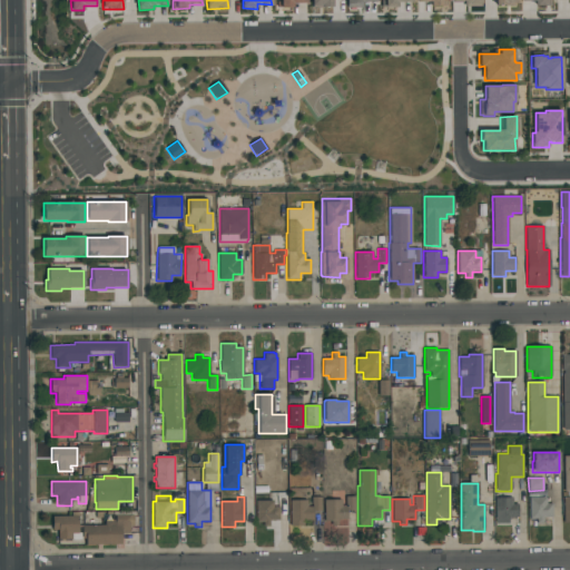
[(290,526),(290,500),(307,500),(307,507),(311,507),(311,497),(322,497),(322,511),(314,511),(314,520),(304,520),(304,526),(290,526)]
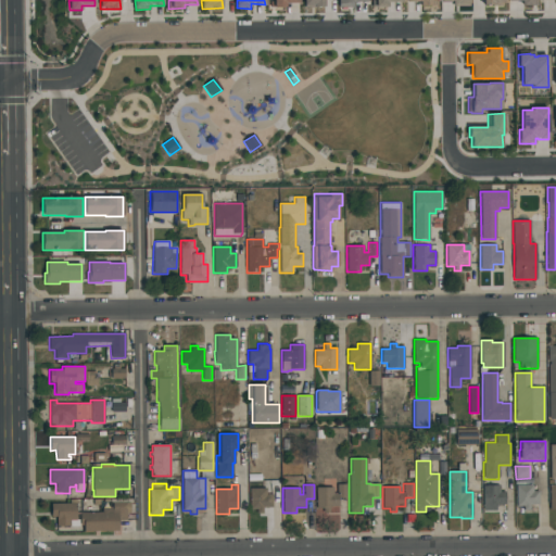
[(316,488),(333,488),(333,493),(337,493),(337,484),(346,484),(346,497),(339,497),(339,507),(330,507),(330,513),(324,513),(324,508),(316,508),(316,488)]
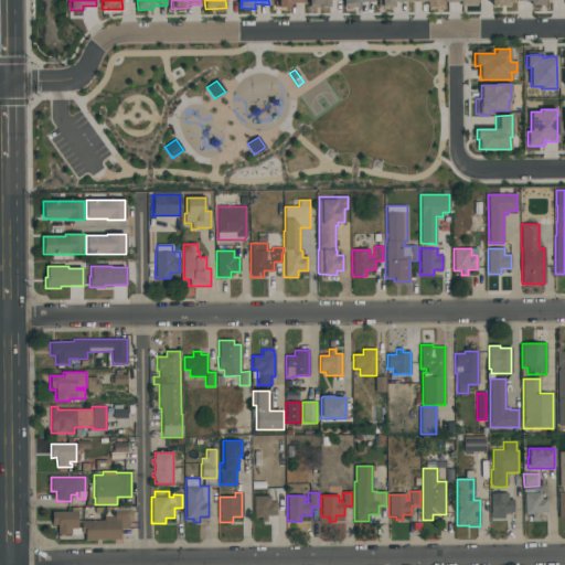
[(524,514),(524,492),(542,492),(542,499),(547,499),(547,512),(539,512),(539,519),(532,519),(532,514),(524,514)]
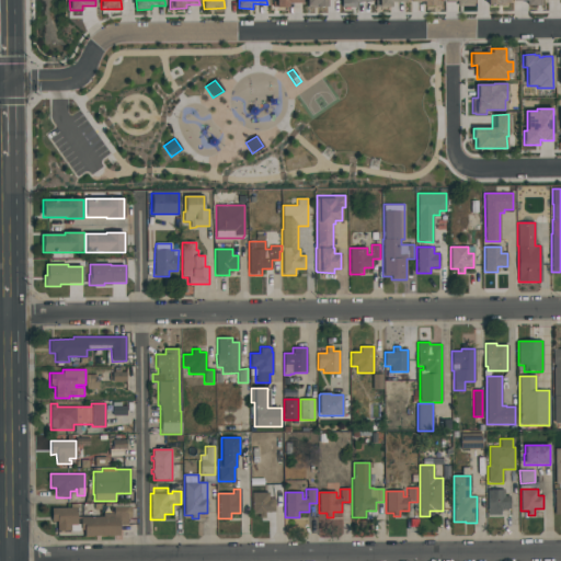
[(487,490),(504,490),(504,496),(510,496),(510,510),(501,510),(501,515),(487,515),(487,490)]
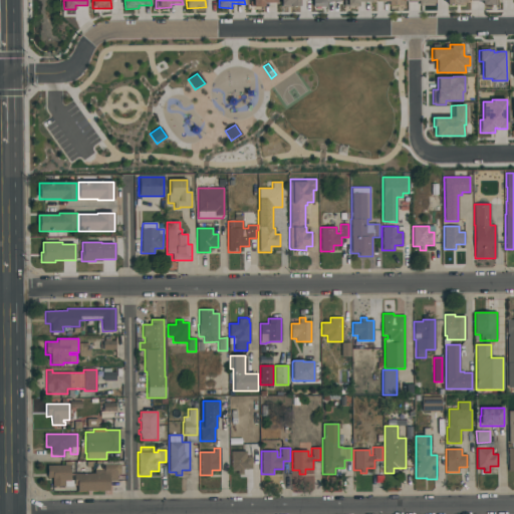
[(230,451),(246,451),(246,457),(251,457),(251,470),(243,470),(243,474),(237,474),(237,472),(230,472),(230,451)]
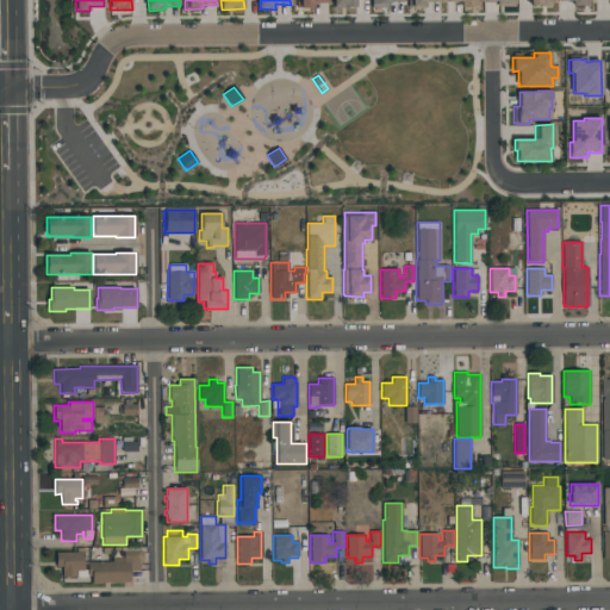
[(139,571),(130,571),(130,584),(92,584),(92,577),(87,577),(87,562),(112,561),(112,558),(123,558),(123,552),(142,552),(142,562),(139,562),(139,571)]
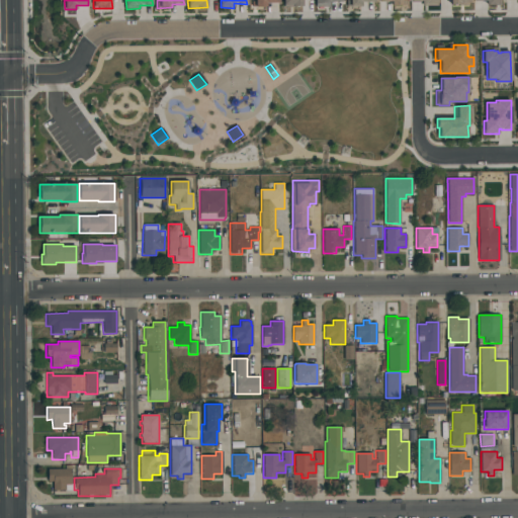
[(48,469),(71,469),(71,485),(74,485),(74,491),(53,491),(53,482),(48,482),(48,469)]
